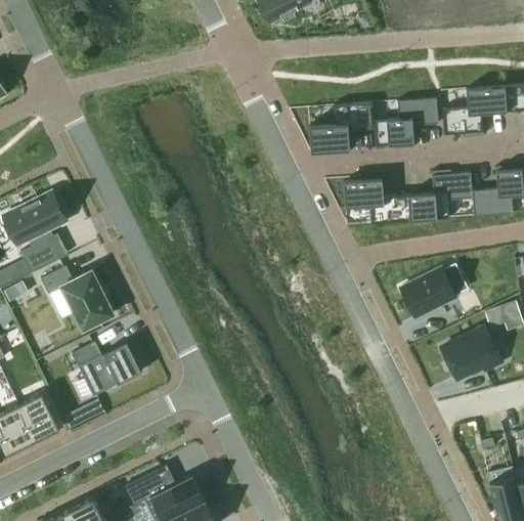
[(256,0),(269,25),(311,3),(309,0),(256,0)]
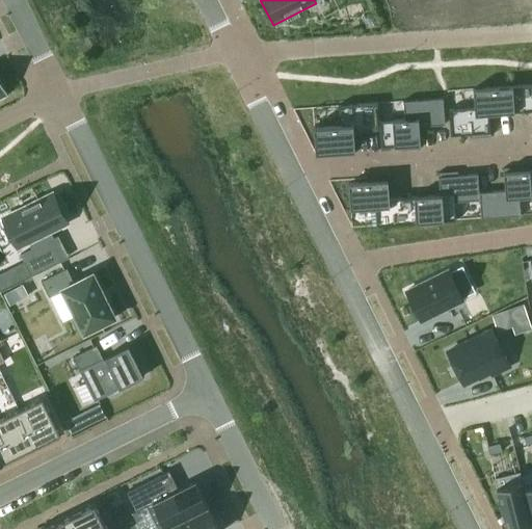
[(392,0),(393,8),(417,7),(416,0),(392,0)]
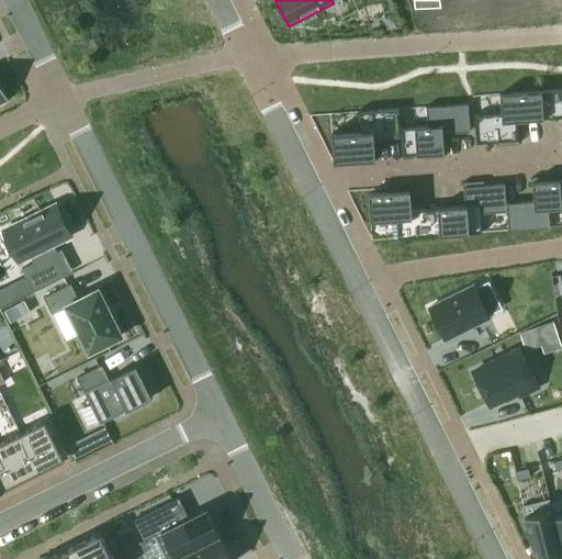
[(561,91),(541,93),(543,121),(561,119),(561,91)]
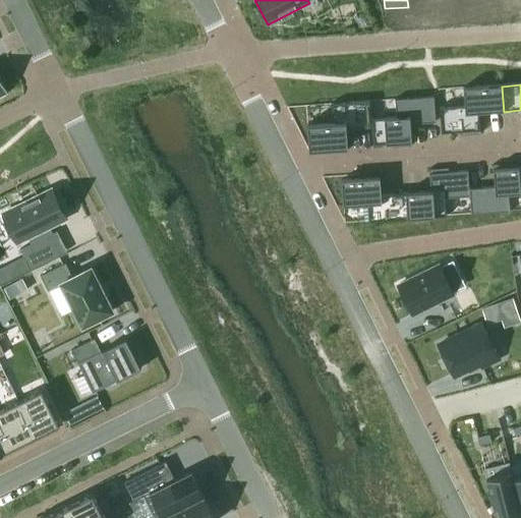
[(441,109),(440,109),(442,134),(461,133),(480,132),(479,114),(504,112),(502,87),(463,90),(463,91),(465,107),(441,109)]
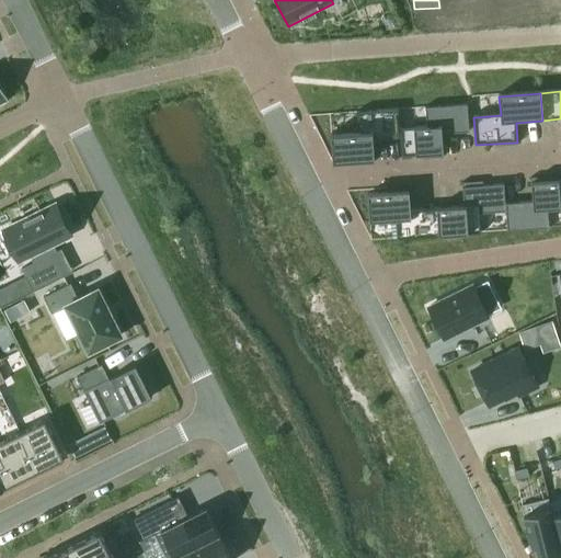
[(427,128),(400,131),(400,138),(402,158),(423,157),(444,155),(442,136),(469,134),(467,106),(425,110),(427,128)]
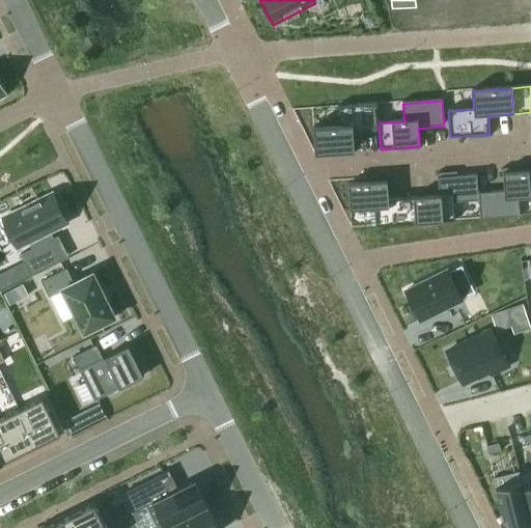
[(339,127),(313,129),(315,155),(335,153),(355,151),(353,133),(379,131),(379,123),(378,106),(378,105),(337,108),(338,109),(339,127)]
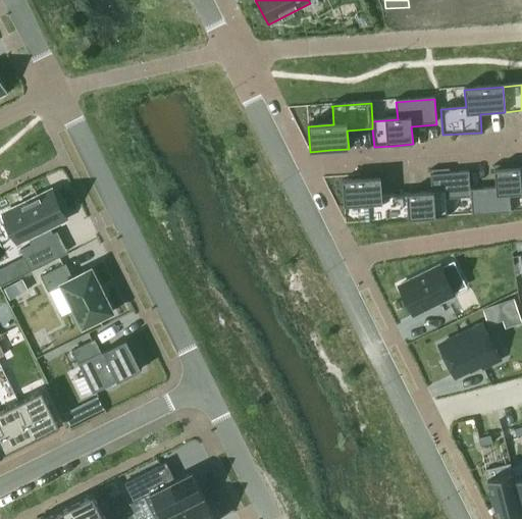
[(496,189),(470,191),(471,199),(472,216),(511,214),(511,213),(510,196),(521,195),(521,168),(513,170),(494,171),(496,189)]
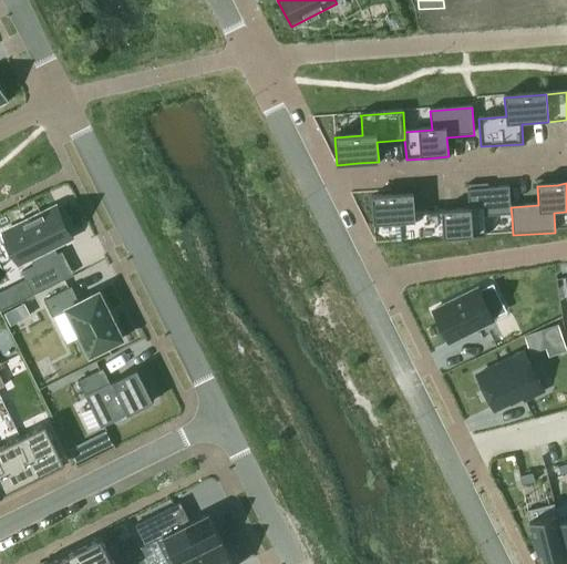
[(468,211),(442,213),(444,241),(485,237),(485,236),(484,218),(512,216),(511,207),(509,188),(488,190),(467,191),(468,211)]
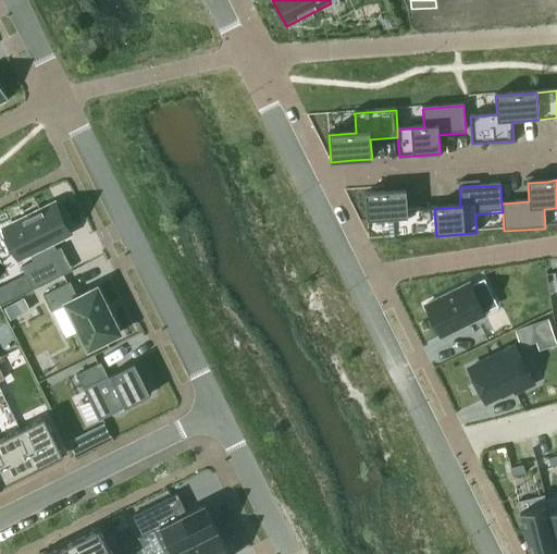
[(385,193),(364,195),(367,222),(394,220),(395,238),(395,239),(436,236),(434,209),(408,211),(407,192),(385,193)]
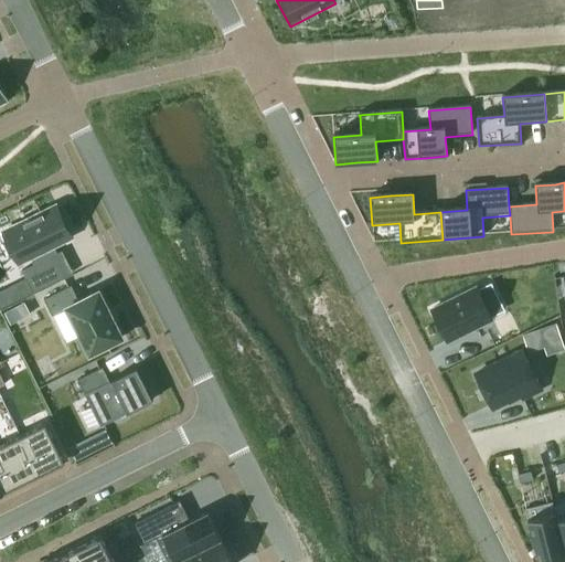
[(56,209),(3,235),(19,265),(72,239),(56,209)]
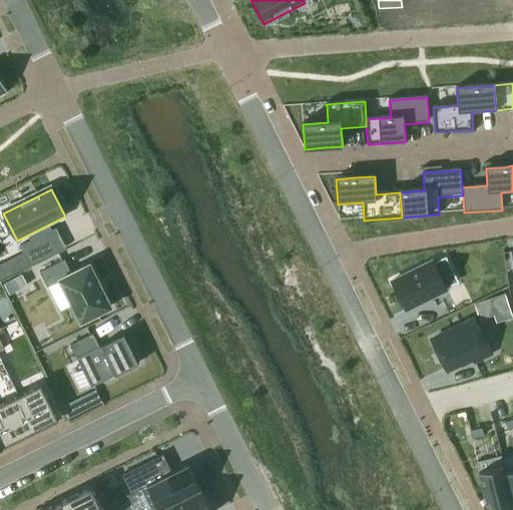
[(65,261),(40,274),(47,289),(61,282),(74,307),(69,309),(75,321),(79,318),(81,323),(110,308),(90,266),(72,275),(65,261)]
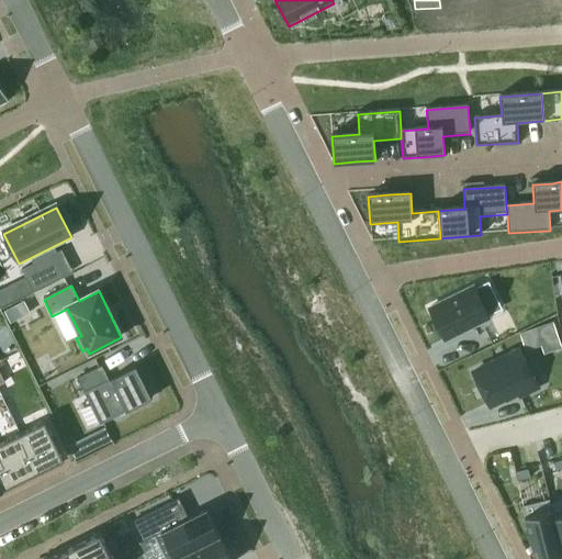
[(474,288),(429,311),(445,342),(490,320),(474,288)]
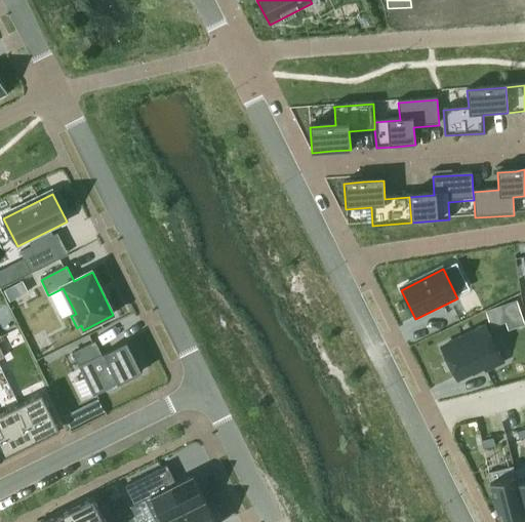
[(517,303),(486,313),(491,328),(507,323),(509,331),(524,326),(517,303)]
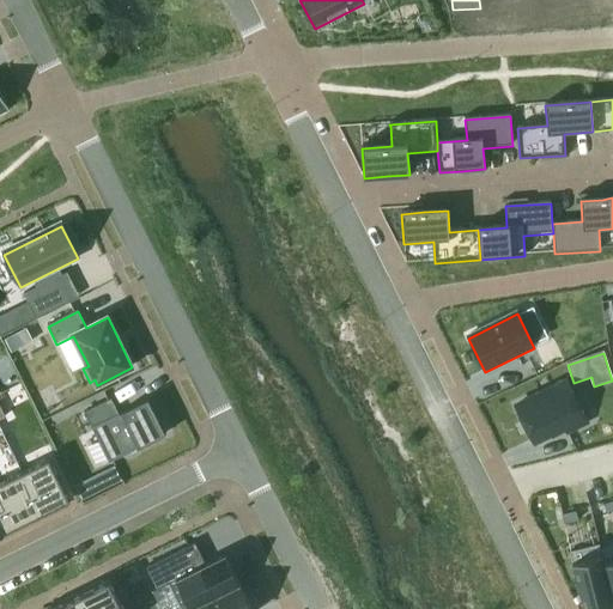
[(566,383),(516,408),(534,444),(565,430),(568,434),(587,424),(566,383)]
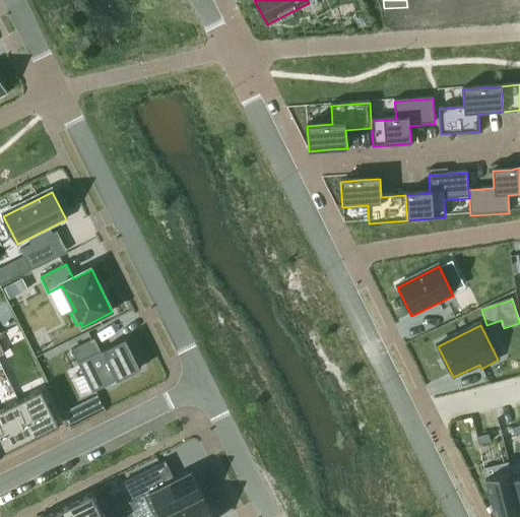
[(94,339),(71,350),(92,394),(141,370),(126,339),(101,352),(94,339)]
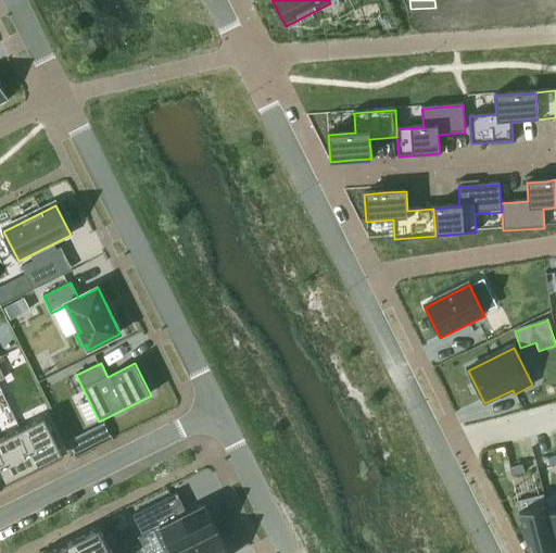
[(43,417),(20,429),(38,468),(63,456),(43,417)]
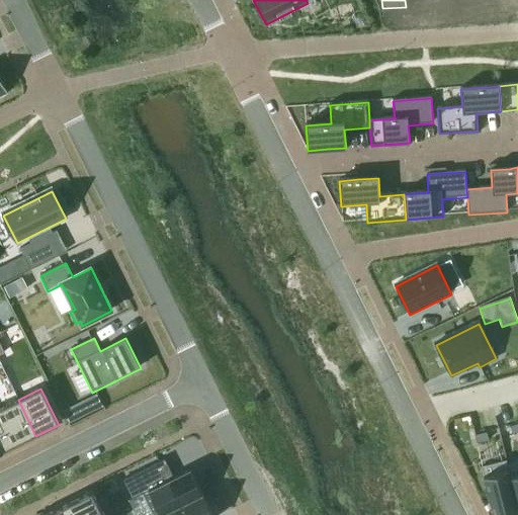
[(18,400),(0,408),(0,418),(14,446),(35,436),(18,400)]
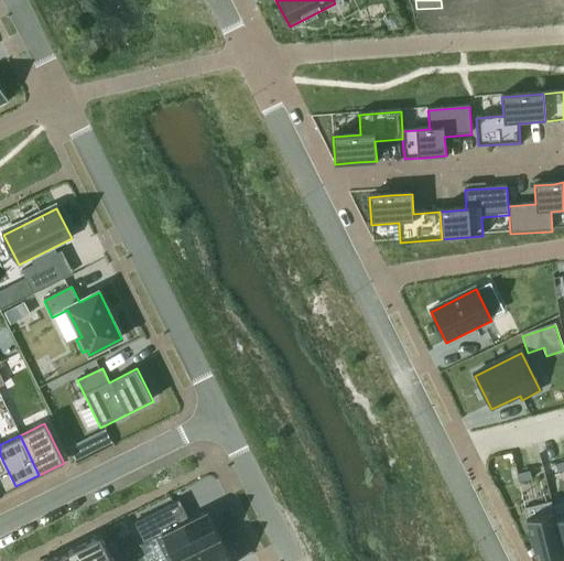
[(77,462),(90,455),(85,443),(72,451),(77,462)]
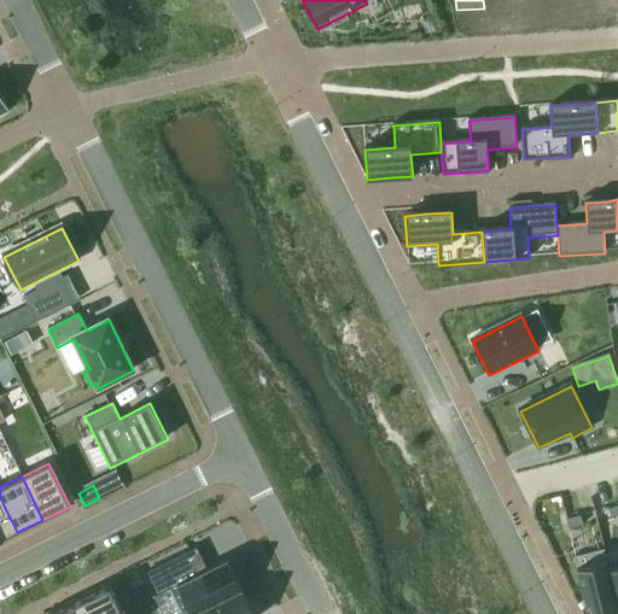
[(0,498),(0,541),(17,532),(0,498)]
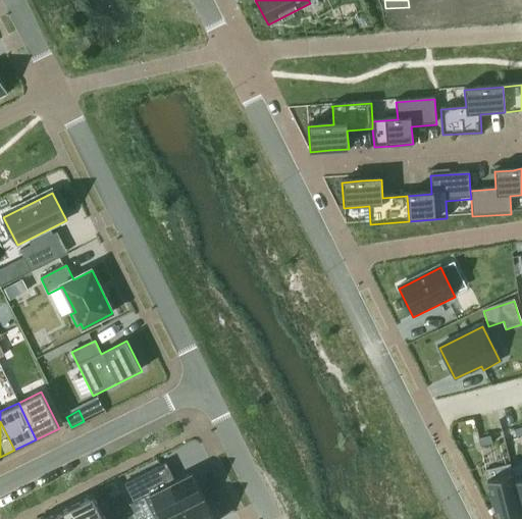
[(481,448),(492,445),(490,437),(479,440),(481,448)]
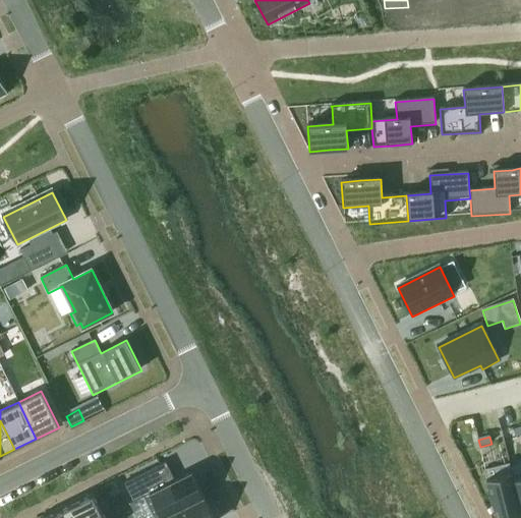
[(510,463),(483,470),(496,517),(509,517),(520,514),(520,512),(514,479),(510,463)]
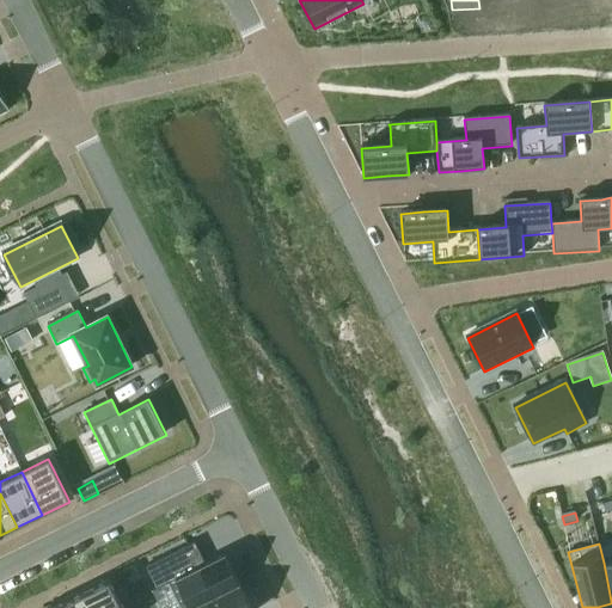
[(189,546),(146,567),(157,590),(170,584),(182,607),(193,607),(240,584),(225,554),(200,567),(189,546)]
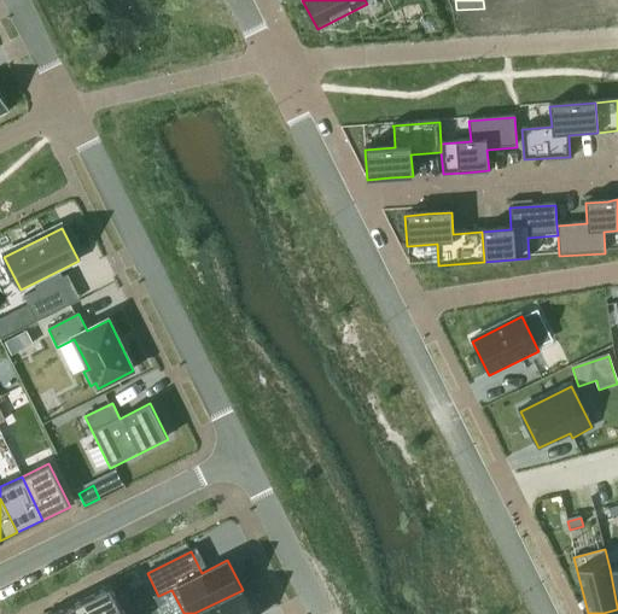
[(617,551),(606,555),(610,568),(617,607),(617,551)]
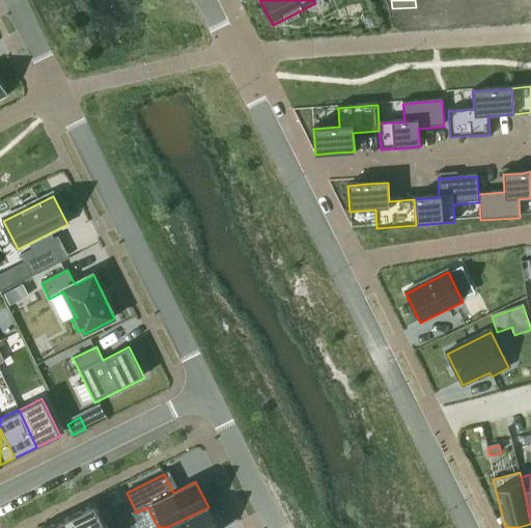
[(106,527),(94,505),(72,517),(77,527),(106,527)]
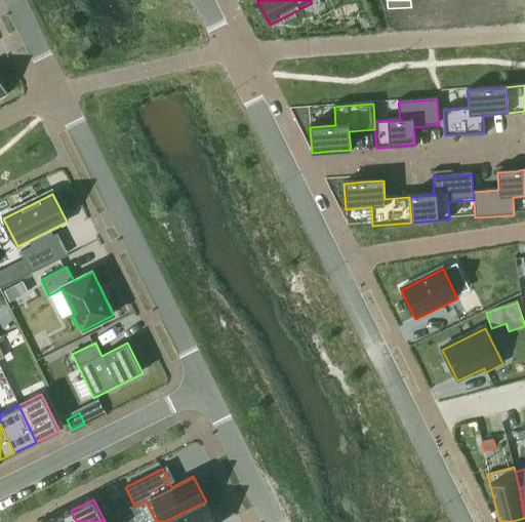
[(215,521),(206,502),(165,521),(215,521)]
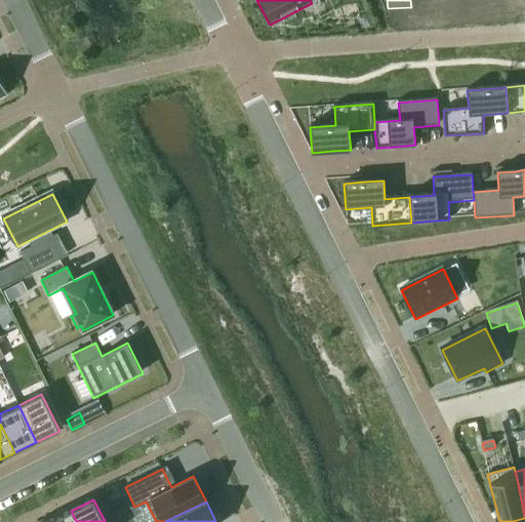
[(76,521),(71,511),(50,521),(76,521)]
